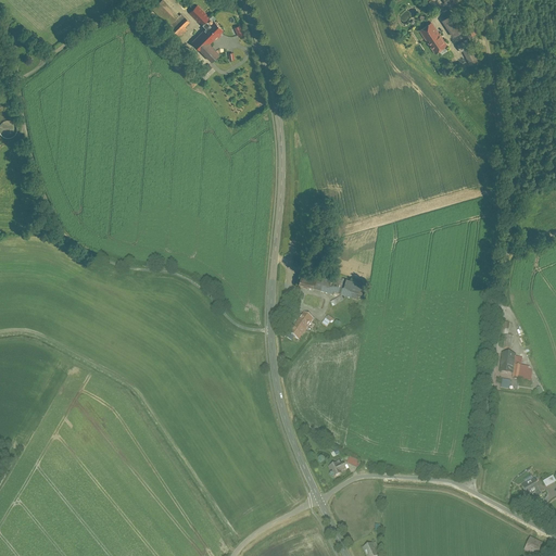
[(179,14),(164,0),(162,0),(153,9),(169,24),(179,14)]
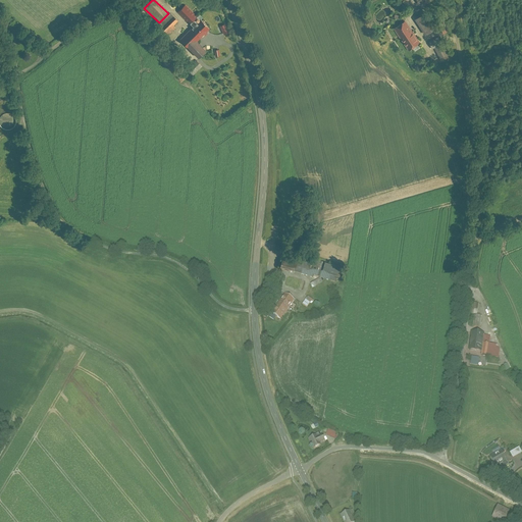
[(199,56),(206,50),(197,40),(209,29),(186,3),(177,11),(192,27),(179,37),(199,56)]
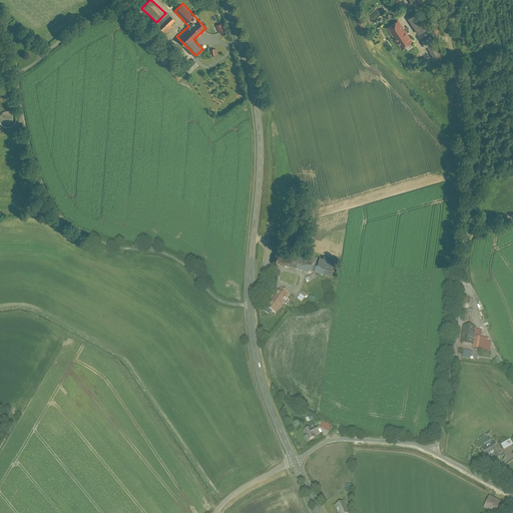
[(408,18),(418,34),(429,27),(418,11),(408,18)]
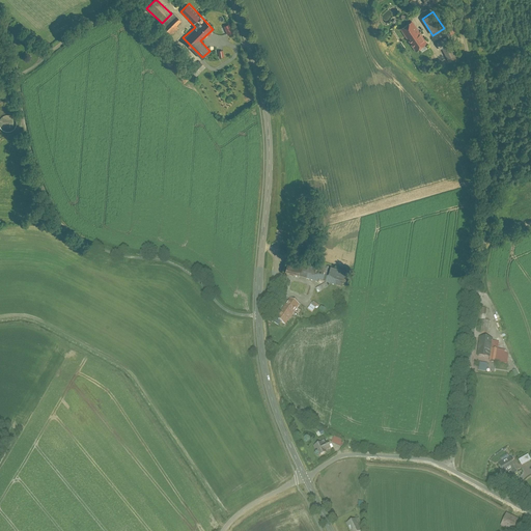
[(182,21),(177,16),(171,23),(165,28),(172,34),(176,30),(178,28),(176,25),(182,21)]
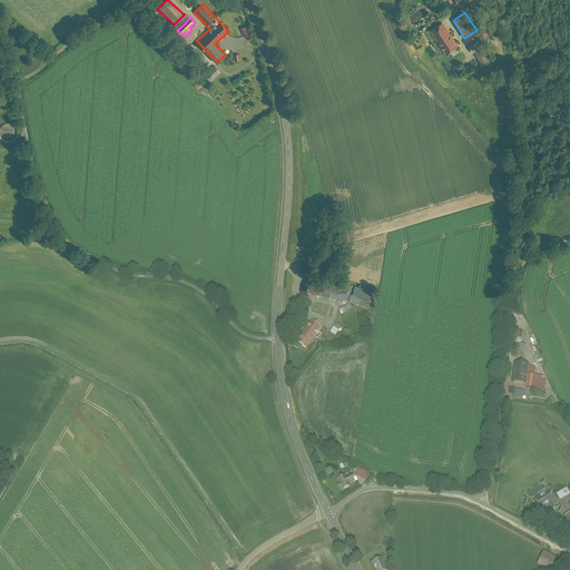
[(430,31),(445,56),(459,47),(442,22),(430,31)]
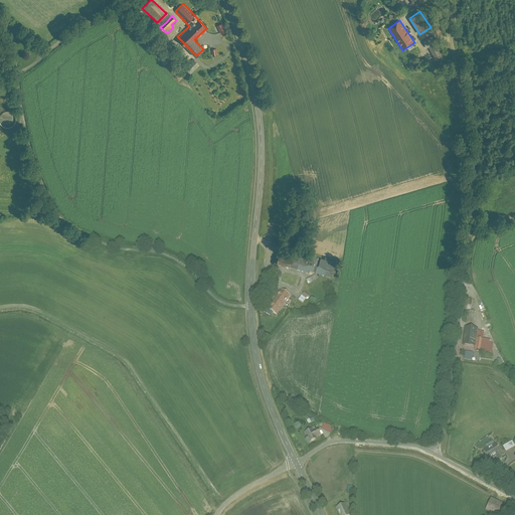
[(217,25),(220,34),(225,32),(222,23),(217,25)]
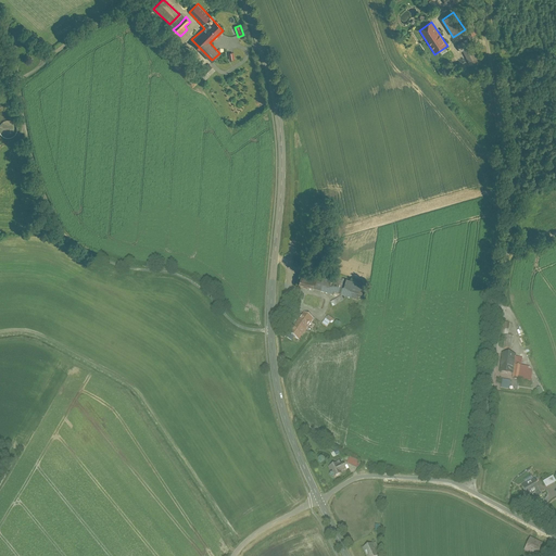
[(467,28),(472,36),(478,34),(472,25),(467,28)]
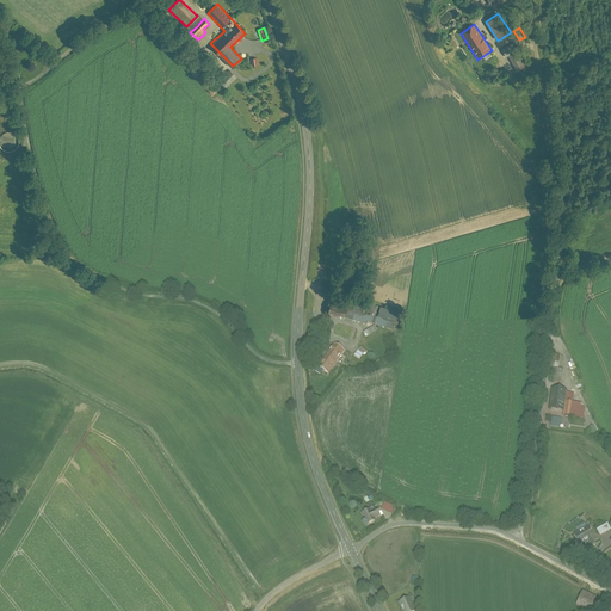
[(501,49),(506,57),(507,56),(513,53),(508,45),(501,49)]
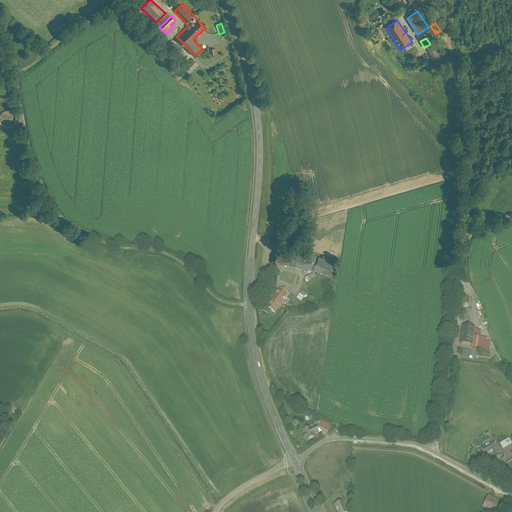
[(425,47),(429,55),(435,52),(431,44),(425,47)]
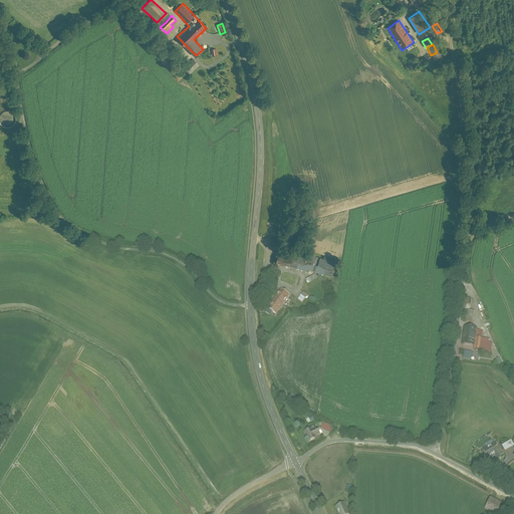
[(193,59),(185,67),(191,73),(199,65),(193,59)]
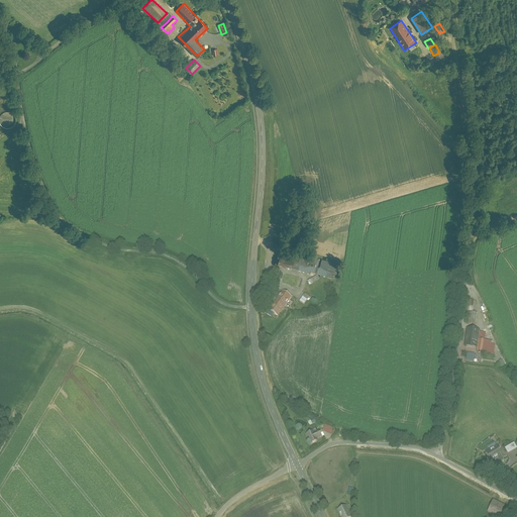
[(293,269),(317,276),(322,260),(298,252),(296,260),(293,269)]
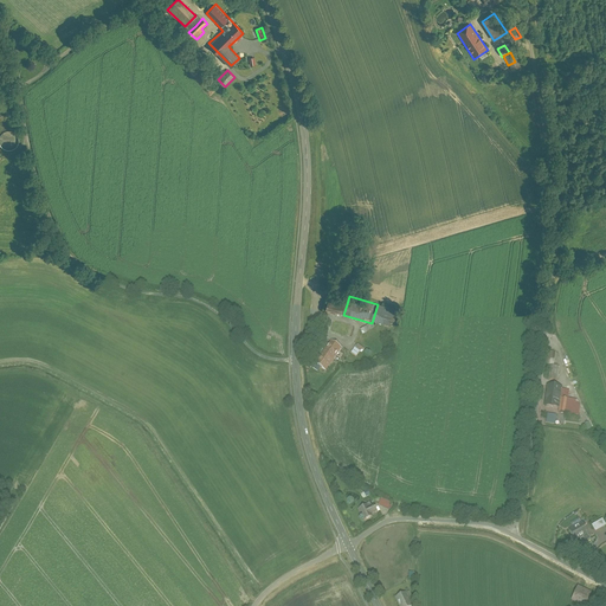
[(343,315),(347,304),(329,300),(327,309),(343,315)]
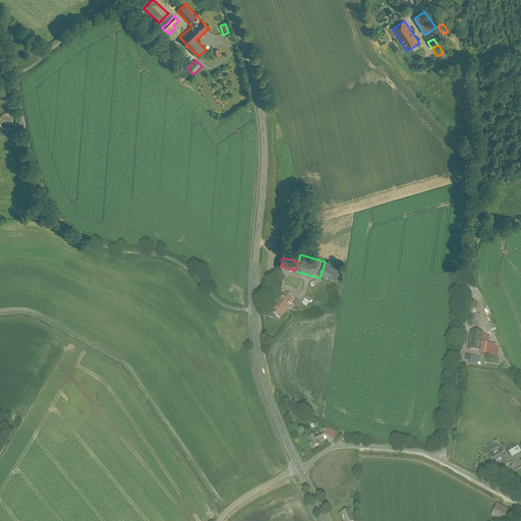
[(340,267),(325,262),(320,278),(335,282),(340,267)]
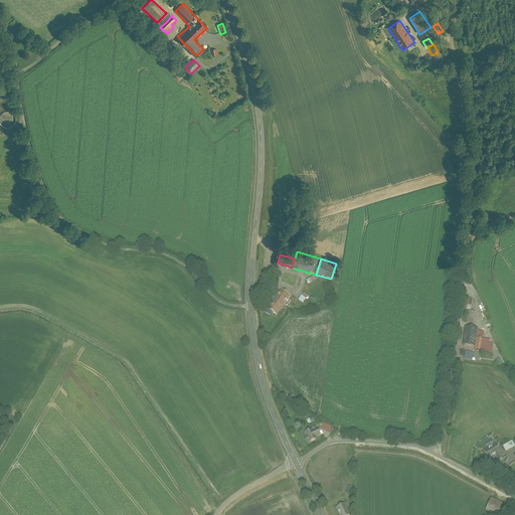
[(316,276),(306,281),(309,285),(318,279),(316,276)]
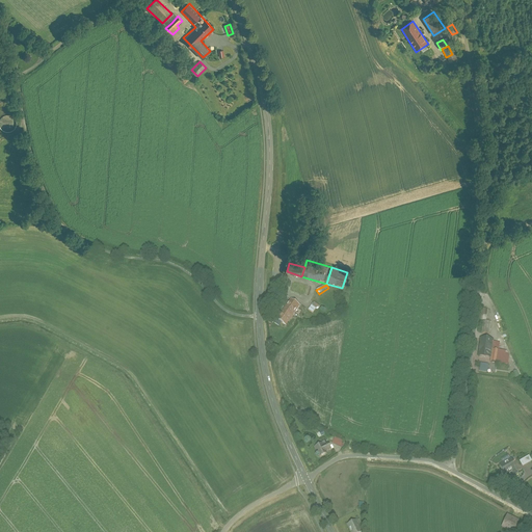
[(286,297),(280,293),(276,298),(283,302),(286,297)]
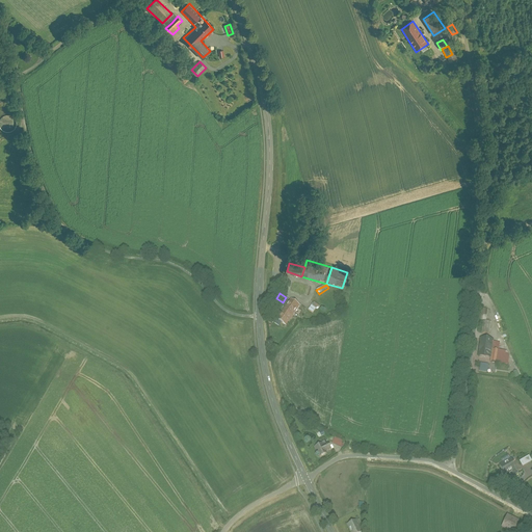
[(299,306),(291,299),(277,319),(286,325),(299,306)]
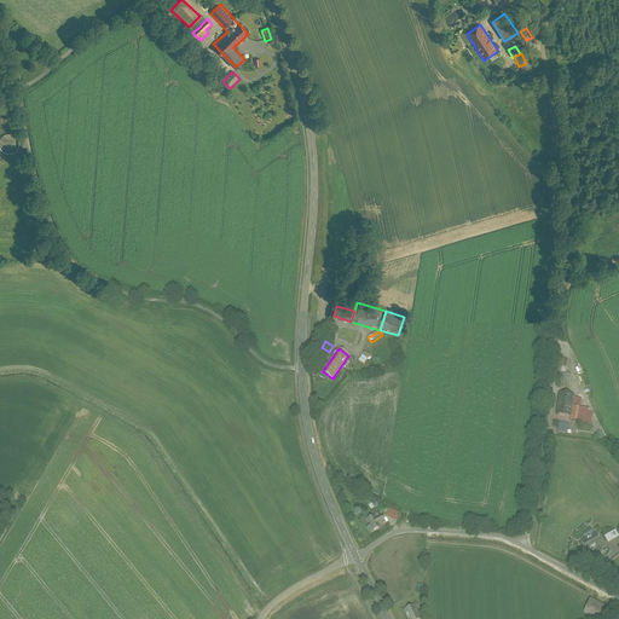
[(571,375),(562,375),(561,388),(570,389),(571,375)]
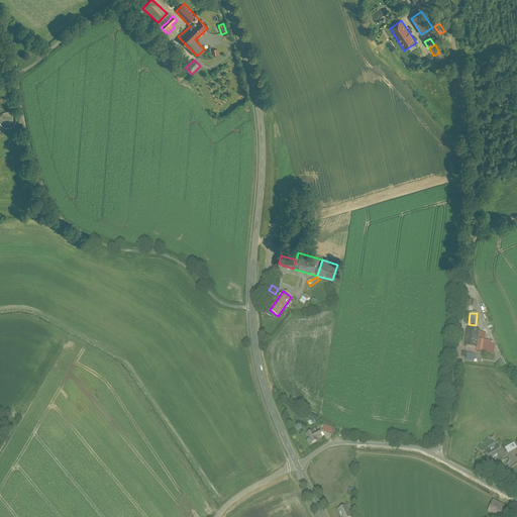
[(479,330),(468,328),(464,346),(477,347),(478,339),(479,332),(479,330)]
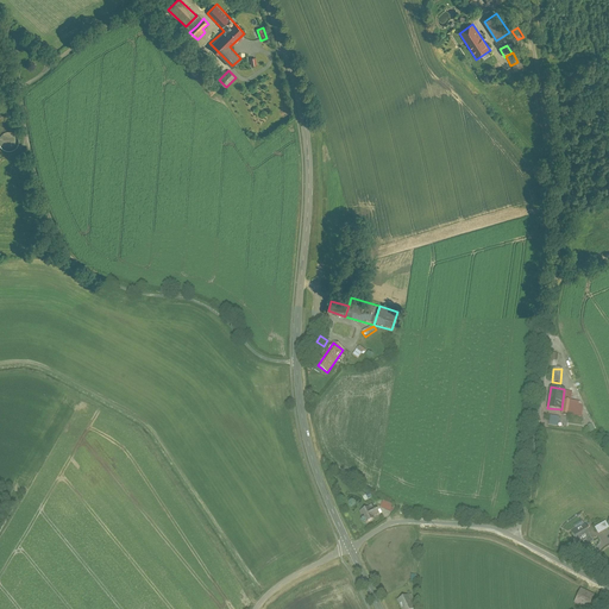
[(567,415),(582,416),(584,403),(570,401),(567,415)]
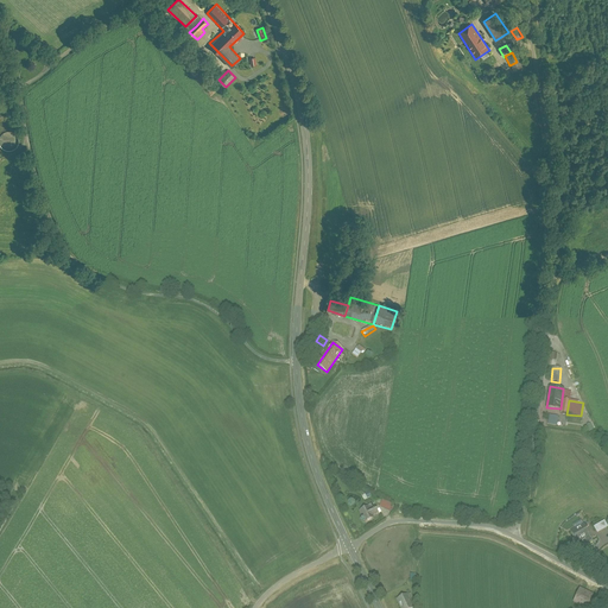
[(556,425),(557,416),(546,415),(546,424),(556,425)]
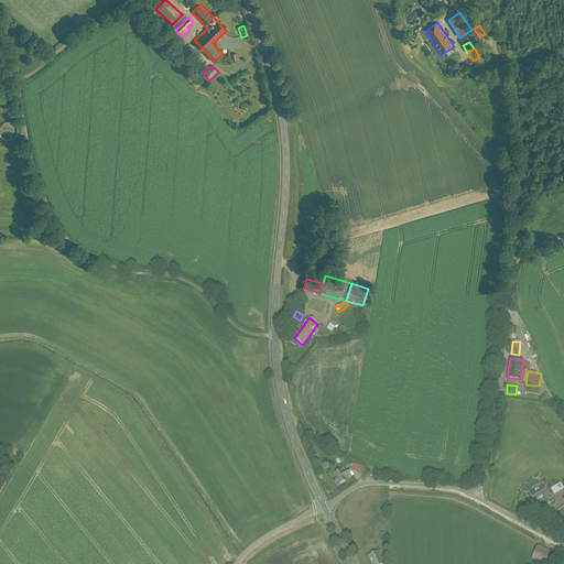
[(364,470),(360,469),(361,466),(354,463),(350,469),(361,474),(364,470)]
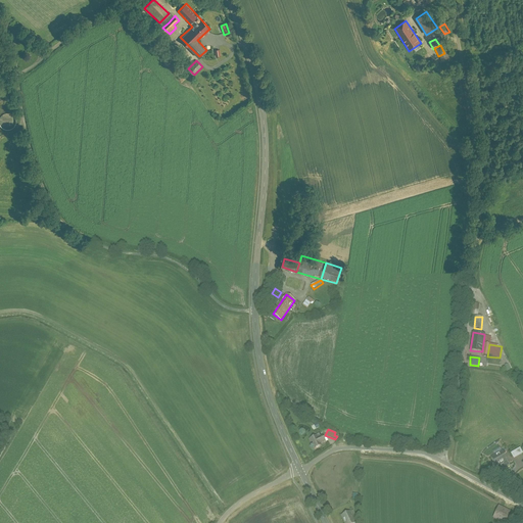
[(317,438),(317,436),(310,439),(315,449),(321,446),(320,443),(325,441),(323,436),(317,438)]
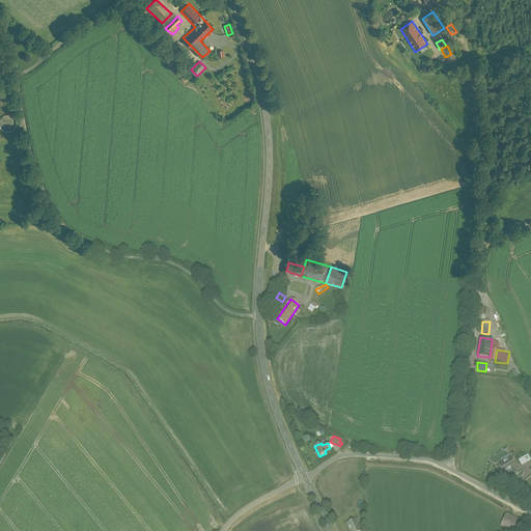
[(530,459),(528,455),(519,460),(522,466),(530,459)]
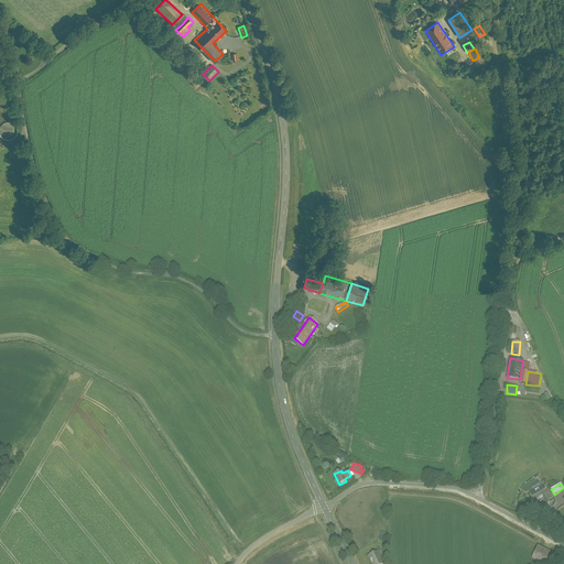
[(542,487),(531,494),(535,503),(542,499),(548,497),(542,487)]
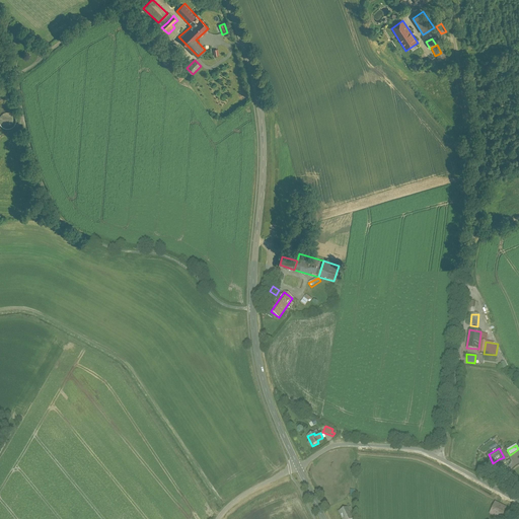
[(507,508),(496,503),(491,513),(502,518),(507,508)]
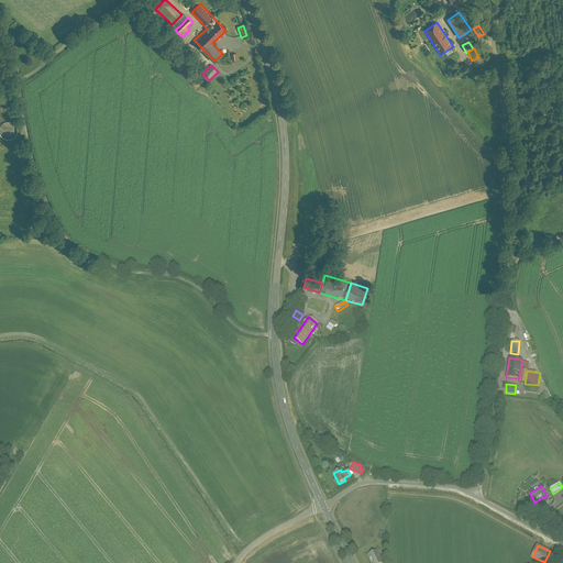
[(382,562),(376,551),(367,555),(371,562),(382,562)]
